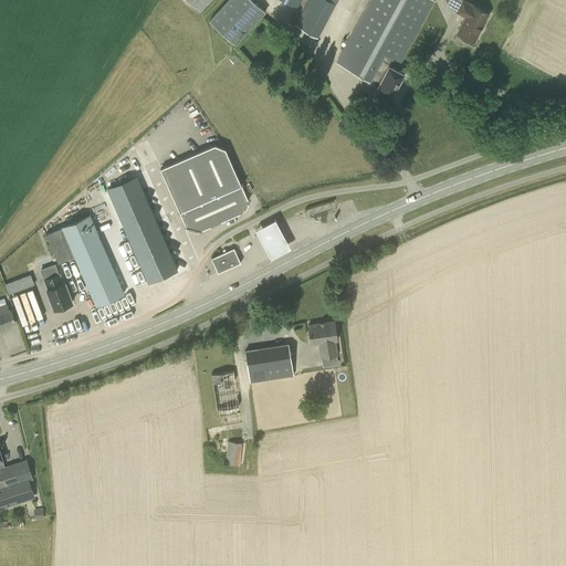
[(186,0),(200,12),(211,0),(186,0)]
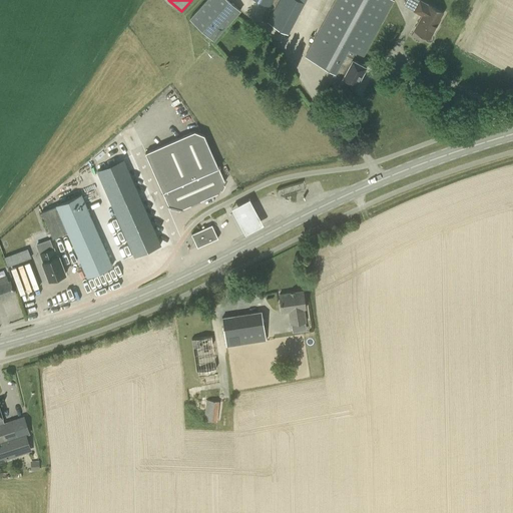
[(213,40),(240,11),(227,0),(205,0),(189,18),(213,40)]
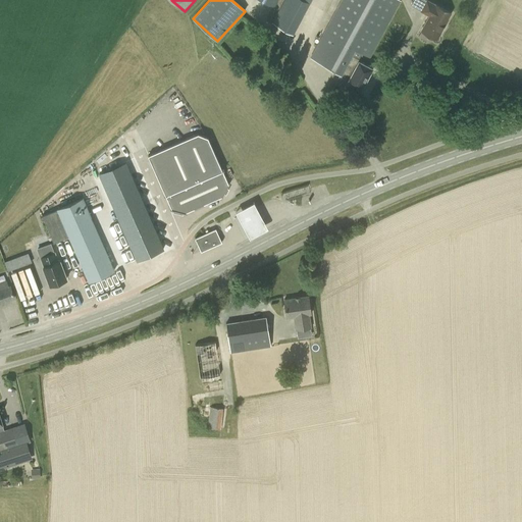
[(283,0),(272,23),(293,35),(310,3),(311,0),(283,0)]
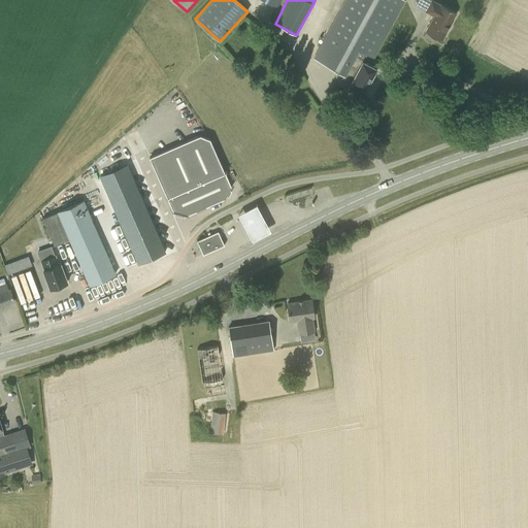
[(344,0),(314,58),(345,76),(354,79),(352,83),(365,90),(376,69),(363,61),(356,57),(359,51),(374,59),(405,1),(403,0),(344,0)]
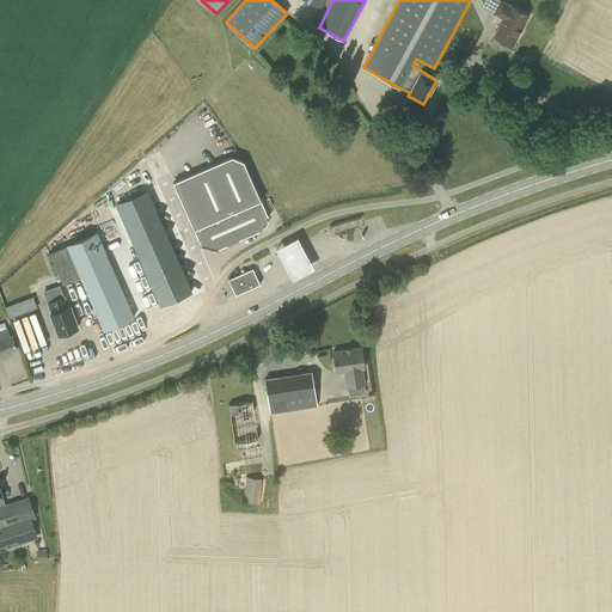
[(503,18),(494,36),(512,46),(521,29),(520,29),(528,14),(510,5),(510,6),(500,0),(494,13),(503,18)]
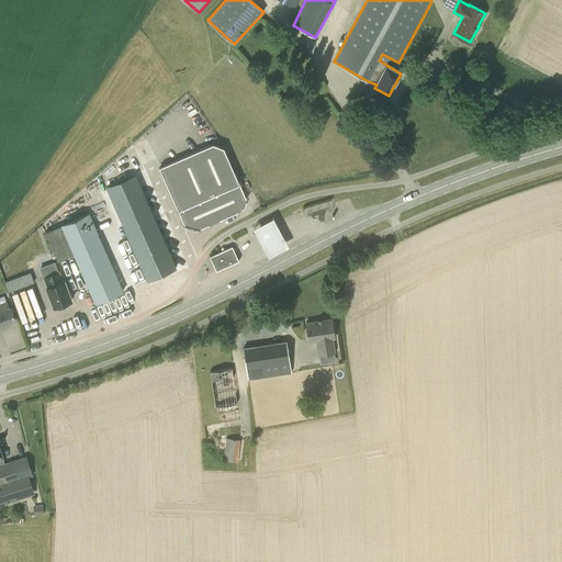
[(225,148),(213,144),(159,167),(184,225),(199,229),(238,212),(246,199),(225,148)]
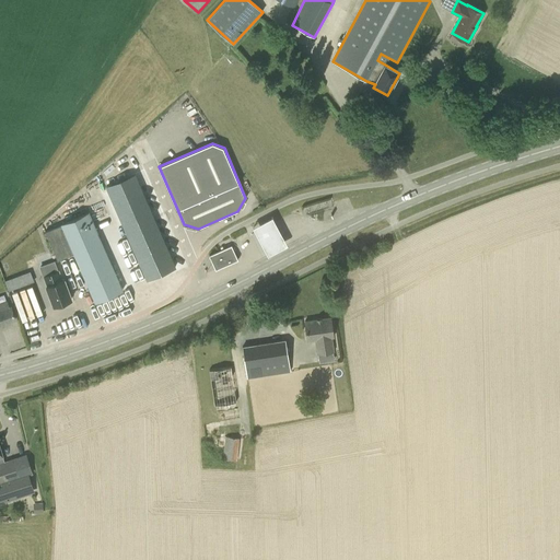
[(176,266),(136,173),(106,186),(147,279),(176,266)]
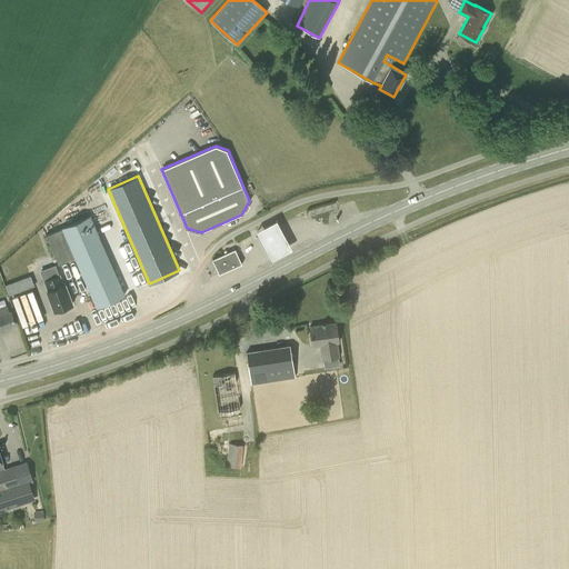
[(90,217),(47,236),(59,265),(76,257),(97,307),(126,295),(105,246),(122,238),(118,229),(99,237),(90,217)]
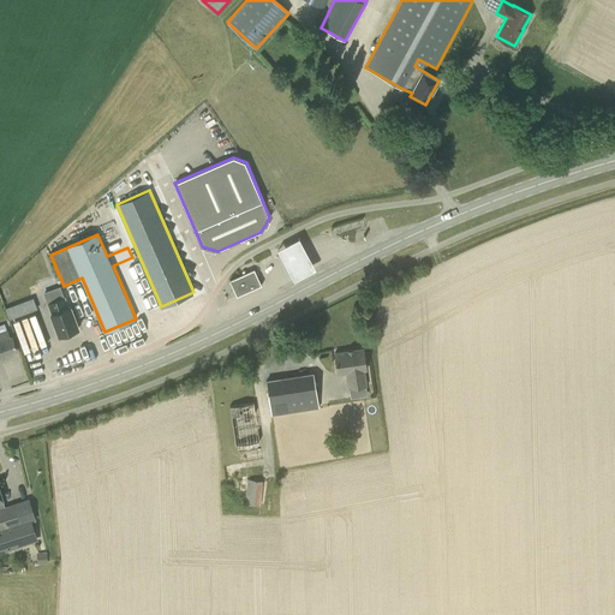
[(276,248),(291,279),(314,269),(298,237),(276,248)]
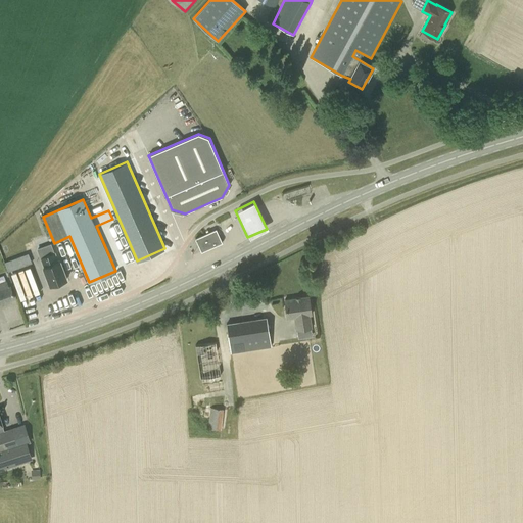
[(201,251),(222,242),(217,230),(196,239),(201,251)]
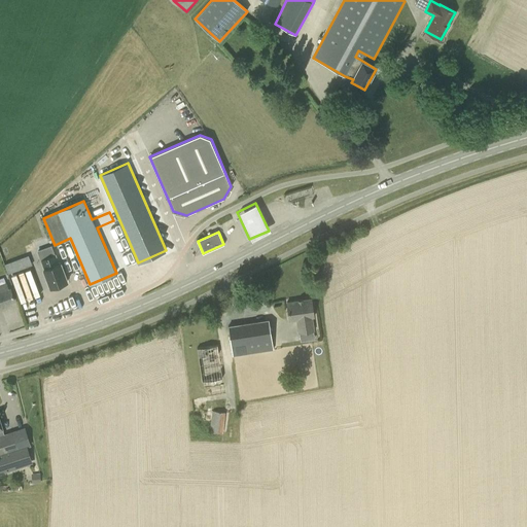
[(67,281),(60,264),(59,264),(56,254),(54,255),(51,247),(39,251),(41,259),(40,259),(44,270),(50,287),(67,281)]
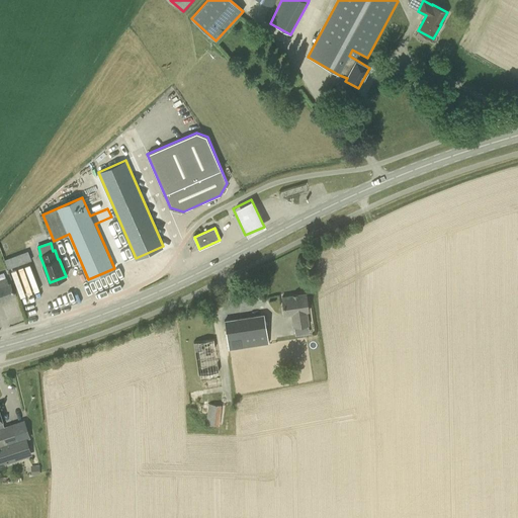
[(13,267),(9,257),(4,259),(8,268),(13,267)]
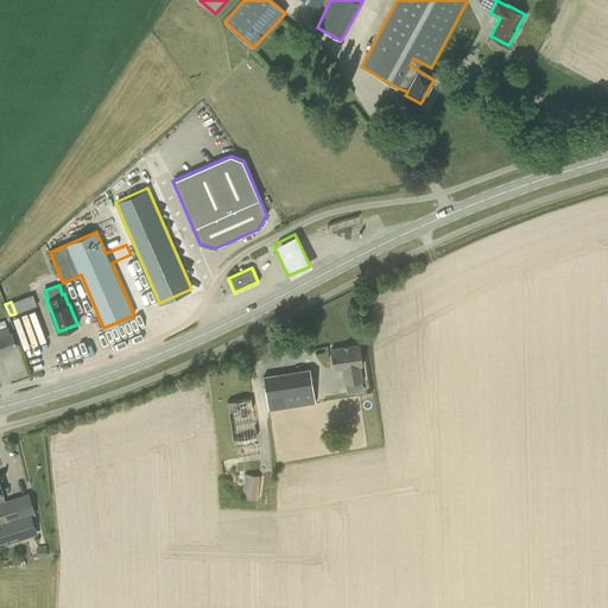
[(0,352),(17,347),(12,333),(10,334),(7,327),(0,328),(0,352)]
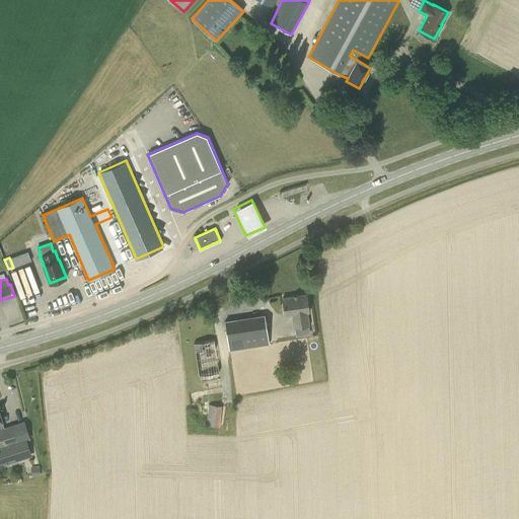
[(283,299),(285,315),(292,314),(294,328),(309,325),(308,312),(309,312),(306,295),(283,299)]
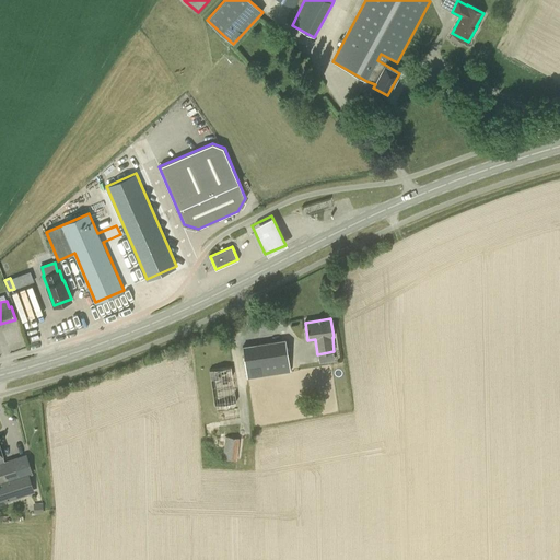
[(291,372),(286,340),(259,343),(243,347),(247,378),(291,372)]
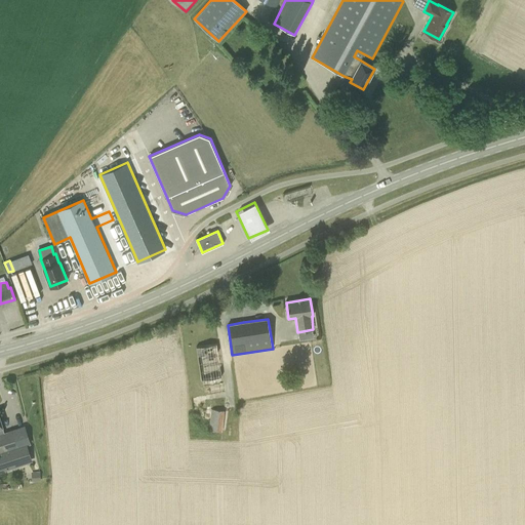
[(202,387),(224,385),(217,344),(196,347),(202,387)]
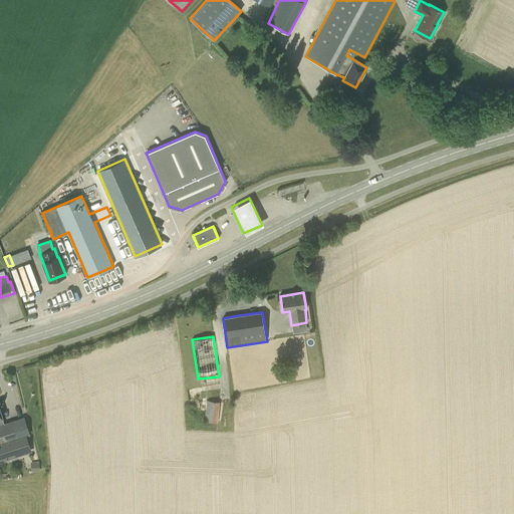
[(204,421),(217,423),(220,403),(207,401),(204,421)]
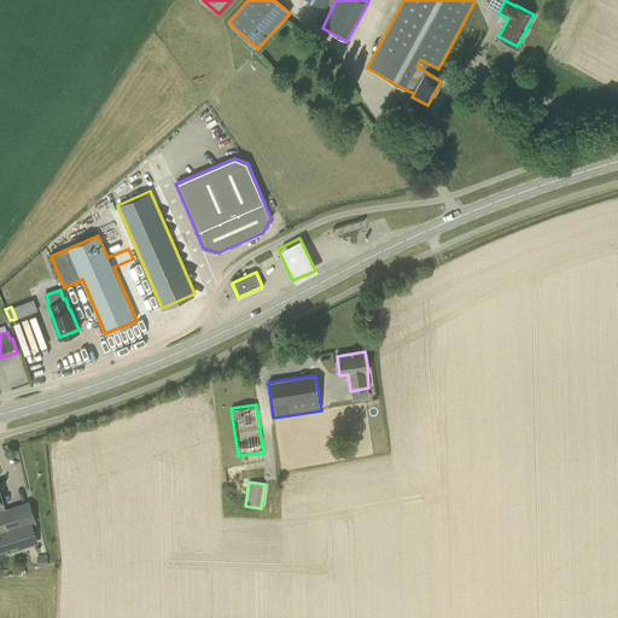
[(0,553),(23,546),(17,528),(22,525),(15,507),(4,509),(1,502),(3,501),(0,493),(0,553)]
